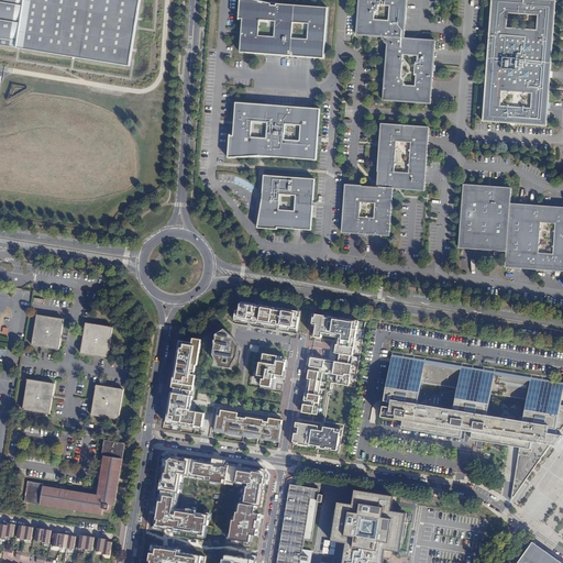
[(0,0),(0,45),(18,48),(20,48),(73,57),(75,58),(131,67),(131,63),(132,59),(136,30),(136,26),(141,0),(0,0)]
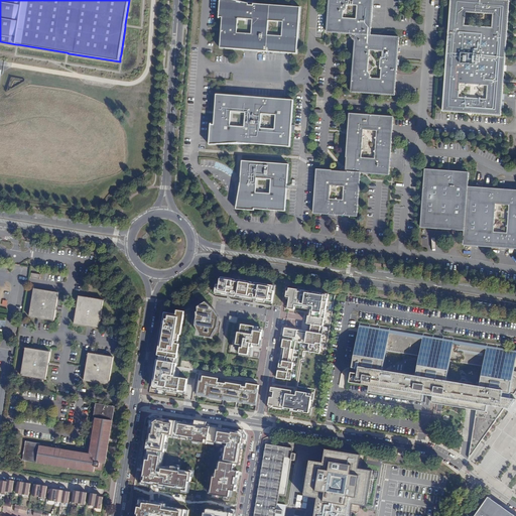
[(254,5),(249,5),(249,3),(233,0),(220,0),(221,0),(220,2),(219,18),(220,18),(220,17),(223,17),(220,48),(297,53),(300,7),(254,4),(254,5)]
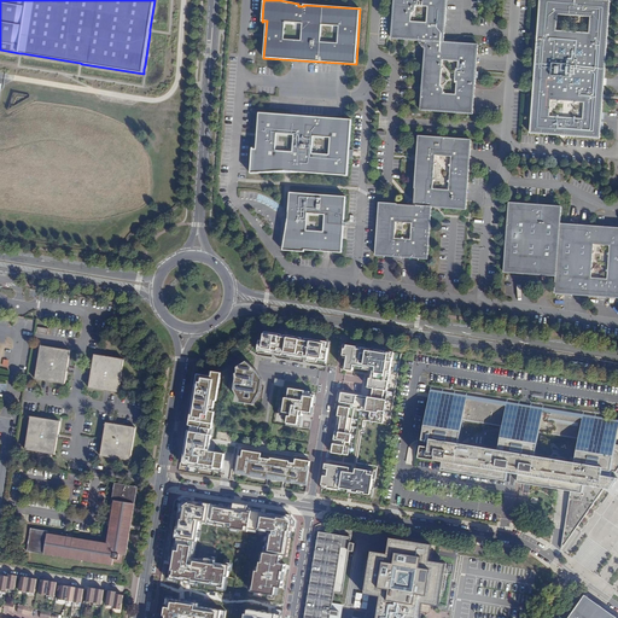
[(394,0),(391,39),(419,41),(424,50),(425,50),(421,110),(473,115),(478,45),(444,42),(447,0),(394,0)]
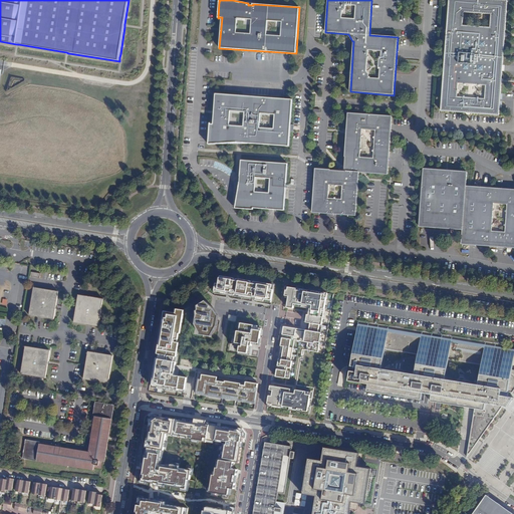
[(506,0),(449,0),(441,110),(499,115),(508,0),(506,0)]
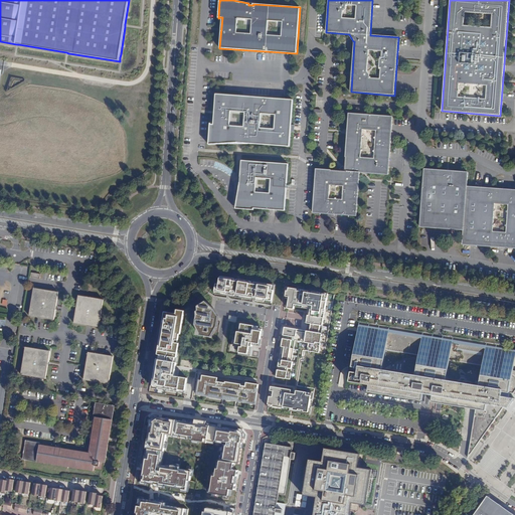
[(210,124),(208,145),(237,143),(290,147),(293,100),(216,94),(213,125),(211,124),(210,124)]
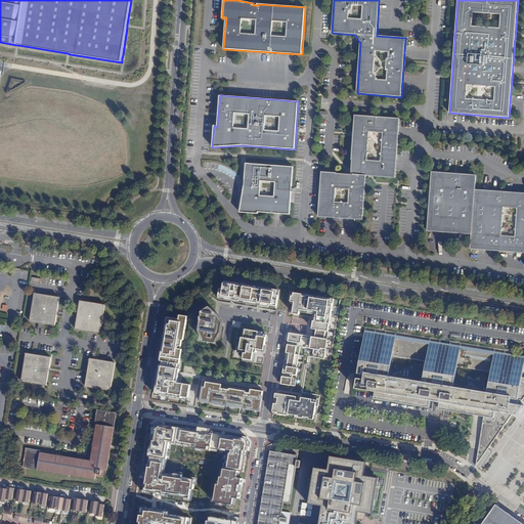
[(355,116),(351,171),(349,168),(345,172),(348,174),(321,172),(318,217),(363,220),(366,176),(395,178),(400,119),(355,116)]
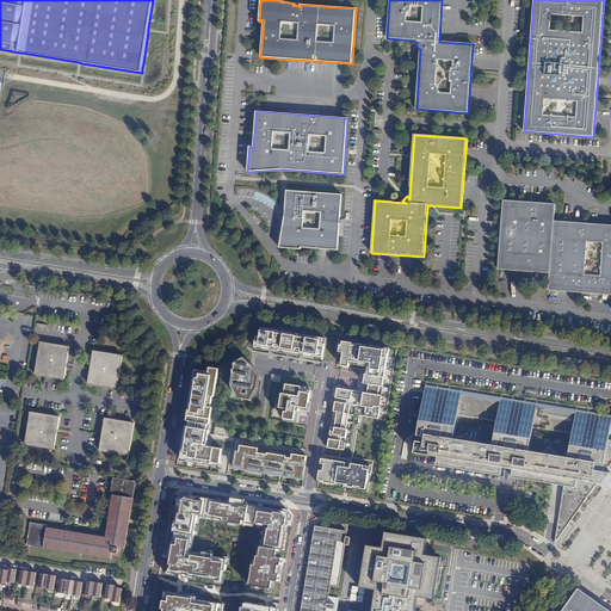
[(284,217),(283,246),(301,247),(338,251),(343,195),(287,190),(284,217)]
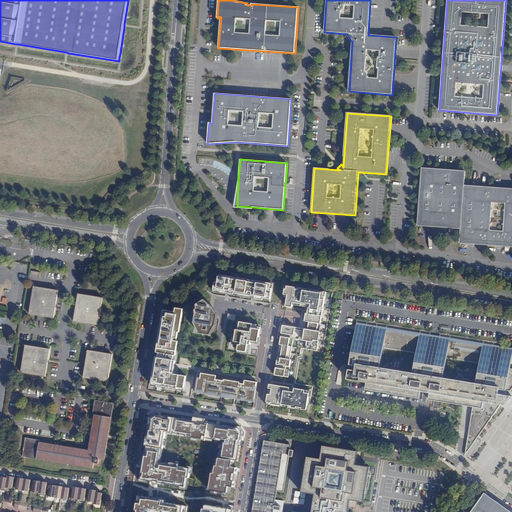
[(511,188),(464,185),(465,171),(422,168),(417,226),(460,229),(460,243),(511,246),(511,188)]
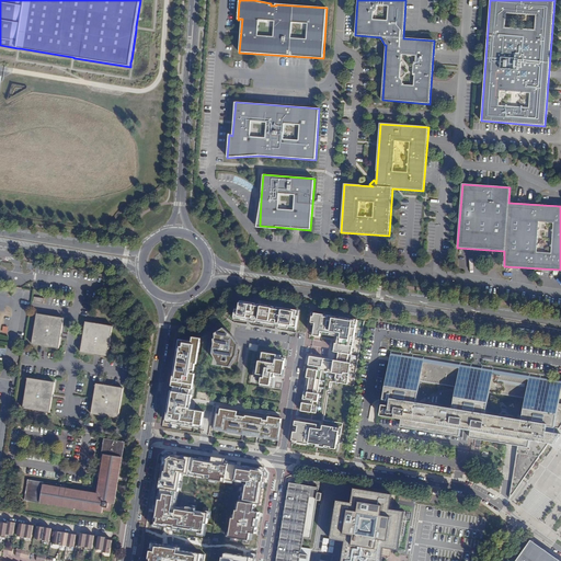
[(260,226),(261,199),(256,227),(276,229),(276,227),(260,226)]
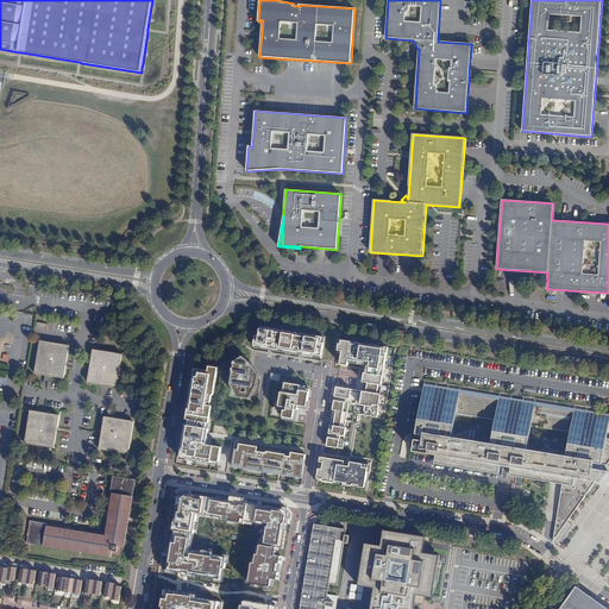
[(277,330),(261,327),(259,337),(256,336),(253,349),(321,359),(325,344),(321,343),(322,337),(301,333),(301,336),(297,334),(297,333),(281,330),(281,332),(277,332),(277,330)]
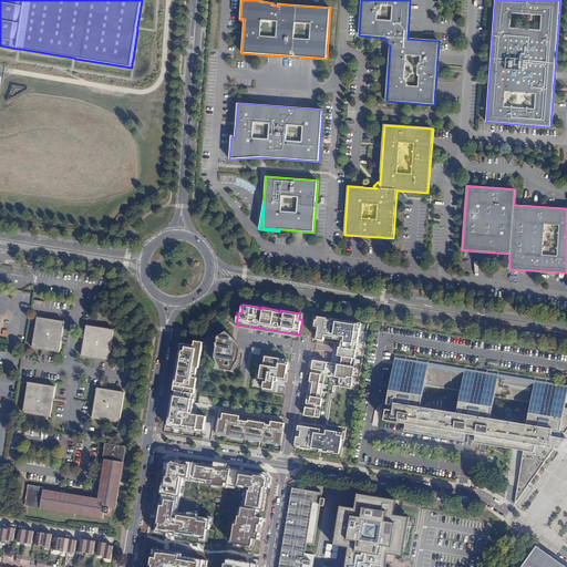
[(305,415),(320,418),(326,375),(340,378),(339,387),(352,389),(356,367),(352,367),(353,358),(356,359),(361,323),(317,316),(315,327),(319,327),(317,339),(325,340),(325,338),(341,340),(339,356),(342,357),(341,364),(313,361),(309,382),(311,382),(309,395),(307,395),(305,415)]
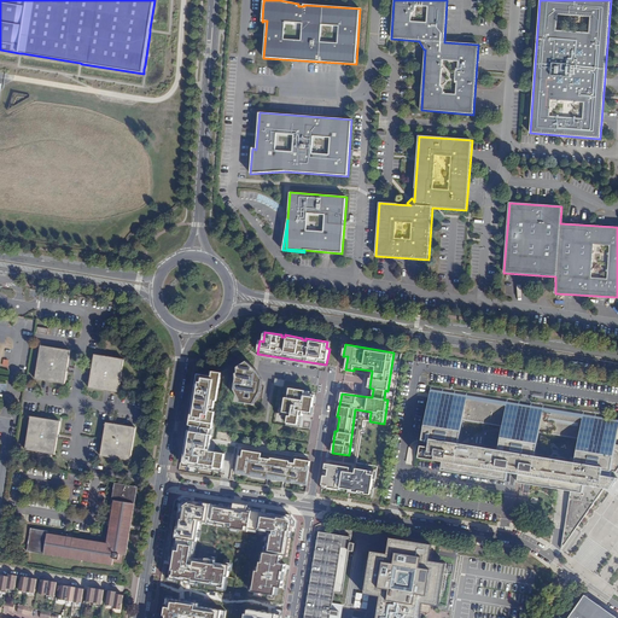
[(41,347),(36,379),(65,384),(70,351),(41,347)]
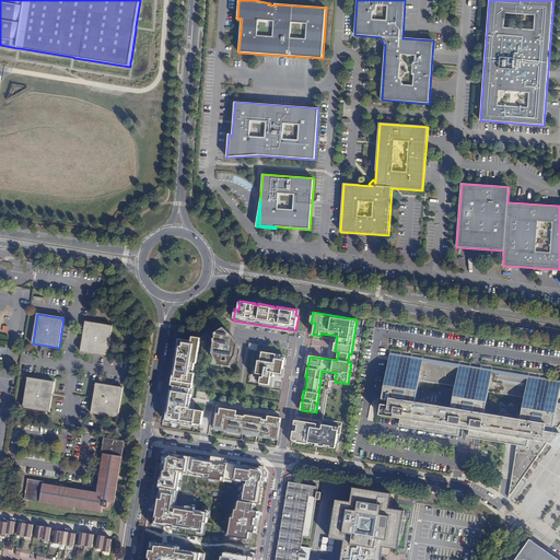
[(85,322),(81,351),(107,356),(113,326),(85,322)]
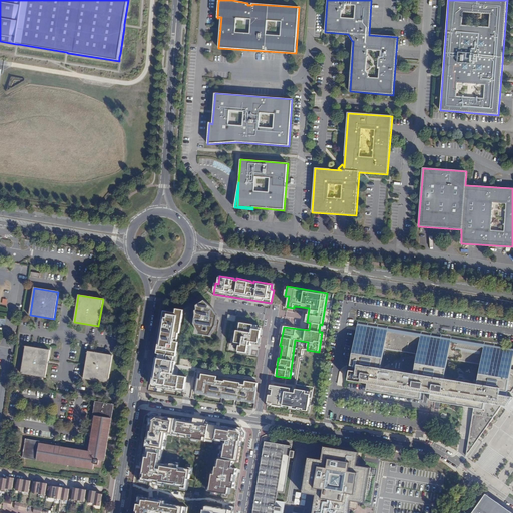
[(205,300),(197,305),(197,310),(195,311),(196,315),(194,324),(199,334),(211,336),(216,325),(218,315),(213,308),(205,300)]
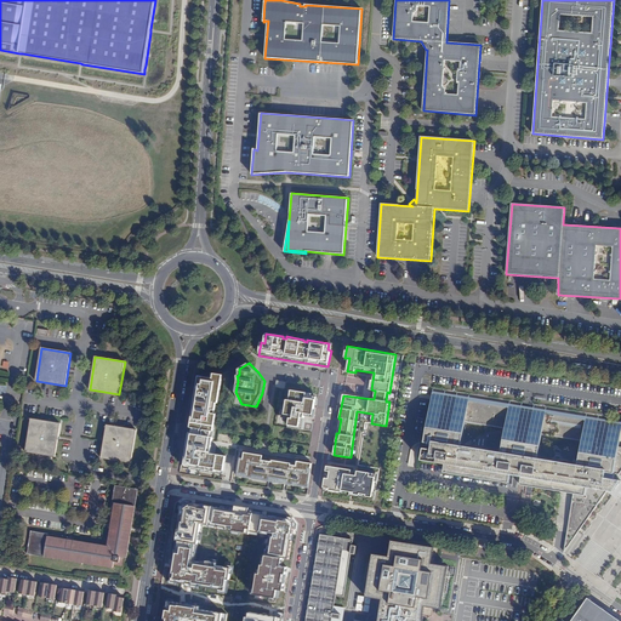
[(216,469),(224,471),(227,456),(211,454),(214,437),(211,437),(211,431),(214,432),(216,414),(211,412),(212,410),(216,410),(217,403),(218,403),(223,375),(214,372),(212,377),(199,376),(198,380),(200,380),(200,385),(197,383),(195,394),(198,394),(198,397),(195,397),(192,415),(195,415),(194,422),(192,421),(191,427),(193,427),(192,433),(189,432),(189,437),(192,438),(191,443),(188,443),(186,455),(187,455),(187,462),(188,462),(188,467),(208,469),(208,468),(211,468),(211,471),(216,471),(216,469)]
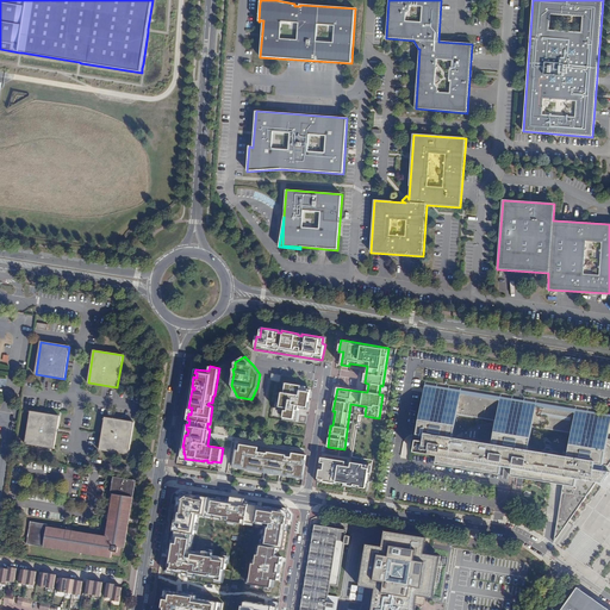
[(302,386),(286,384),(285,393),(282,392),(280,406),(285,408),(284,417),(294,419),(297,411),(299,411),(299,406),(307,408),(310,393),(302,391),(302,386)]
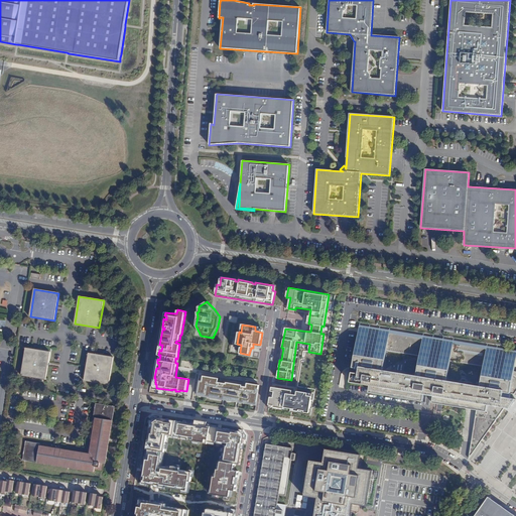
[(512,405),(515,399),(515,398),(510,398),(511,393),(515,394),(515,391),(515,371),(514,371),(515,369),(515,360),(515,350),(360,325),(353,368),(359,369),(359,373),(352,372),(350,382),(370,386),(369,392),(423,401),(424,395),(428,395),(433,396),(432,403),(470,409),(473,409),(477,410),(469,459),(481,441),(505,408),(510,408),(512,405)]
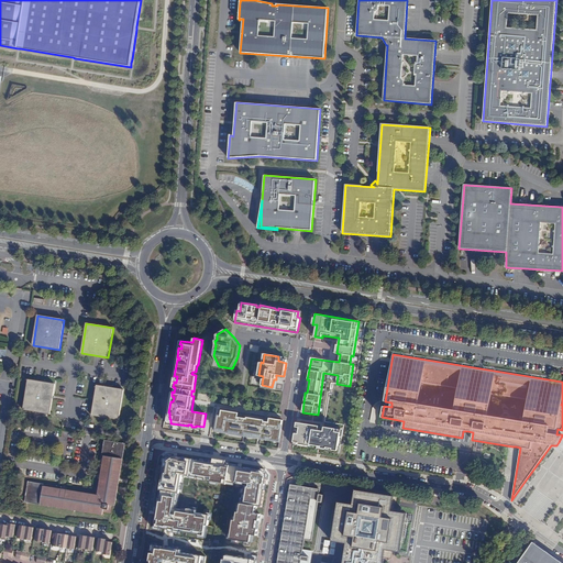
[(29,379),(23,409),(50,414),(55,384),(29,379)]
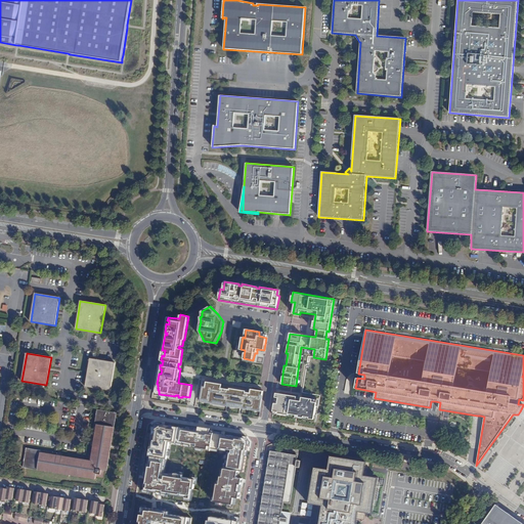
[(90,358),(86,387),(111,390),(115,362),(90,358)]
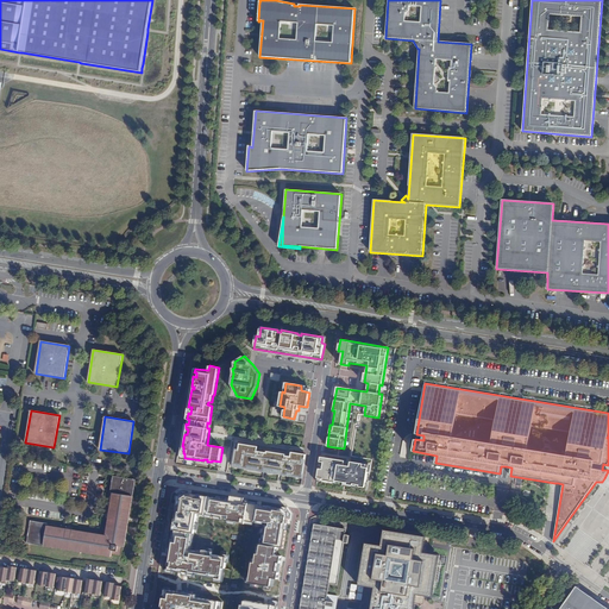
[(363,440),(366,440),(366,432),(358,431),(357,441),(363,441),(363,440)]
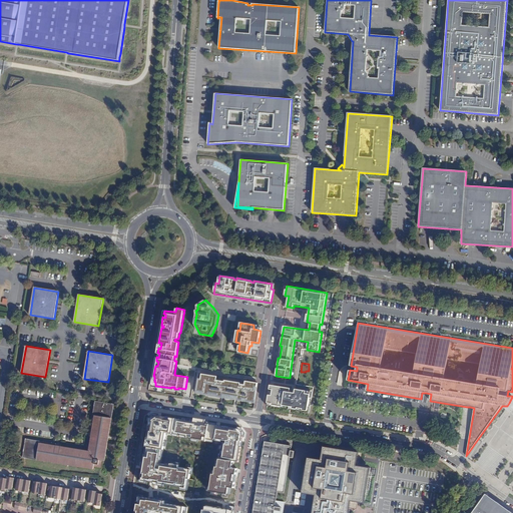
[(247,401),(255,402),(259,383),(257,382),(246,381),(245,385),(240,384),(241,383),(225,380),(225,381),(217,380),(217,376),(202,374),(201,379),(199,379),(197,390),(205,392),(205,394),(209,394),(210,393),(218,394),(218,396),(223,397),(223,394),(238,396),(238,399),(242,400),(243,398),(247,399),(247,401)]
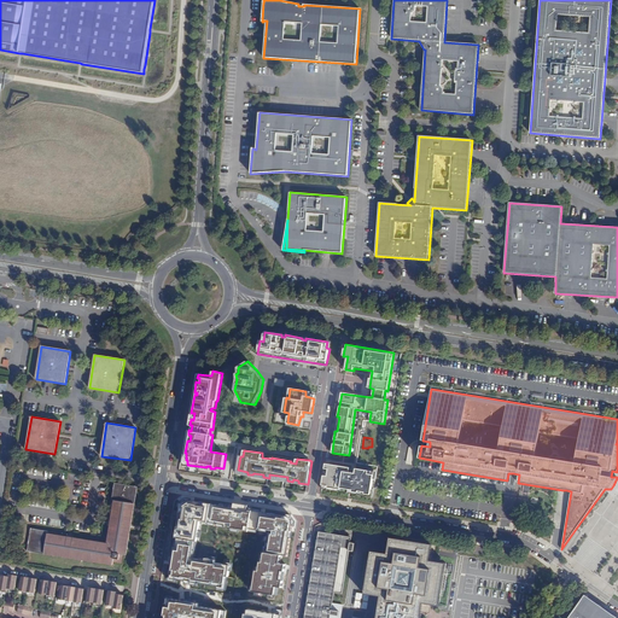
[(350,468),(326,464),(321,489),(348,494),(348,489),(353,490),(353,491),(371,495),(374,476),(368,474),(369,471),(356,468),(355,473),(349,473),(350,468)]
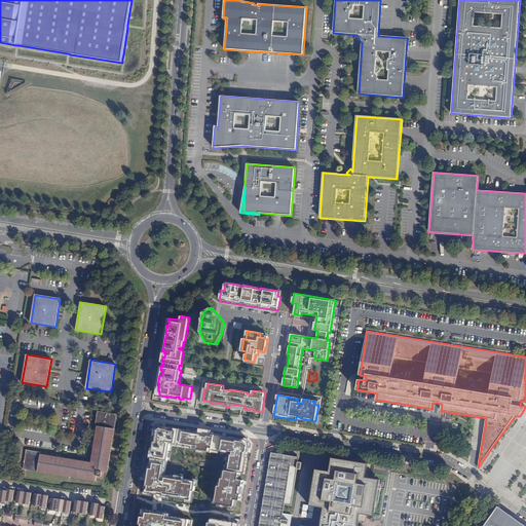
[(104,480),(105,473),(107,462),(109,463),(117,414),(98,411),(91,448),(94,448),(91,461),(64,457),(64,455),(27,450),(24,470),(97,481),(97,479),(104,480)]
